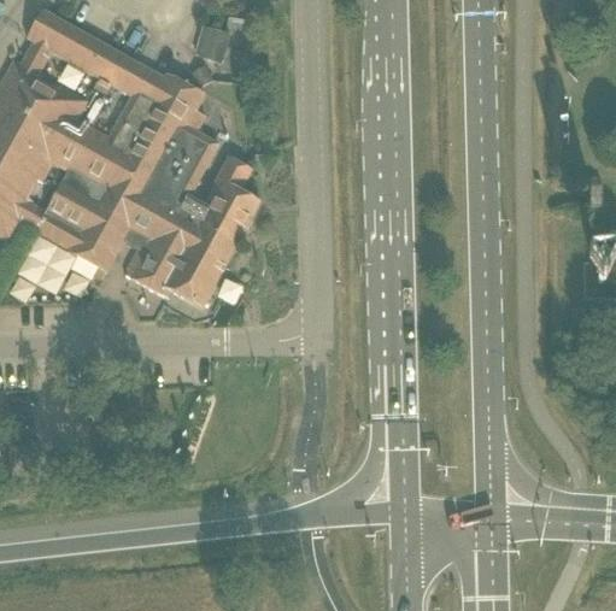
[(0,234),(10,240),(21,221),(23,222),(23,219),(37,228),(36,229),(71,248),(70,251),(107,271),(125,239),(140,247),(129,268),(134,271),(132,276),(169,298),(172,291),(204,307),(262,203),(241,191),(253,169),(230,157),(204,205),(197,201),(200,194),(193,191),(220,144),(198,131),(206,115),(197,110),(206,94),(169,72),(165,78),(42,11),(28,36),(35,40),(22,64),(16,59),(0,87),(0,234)]
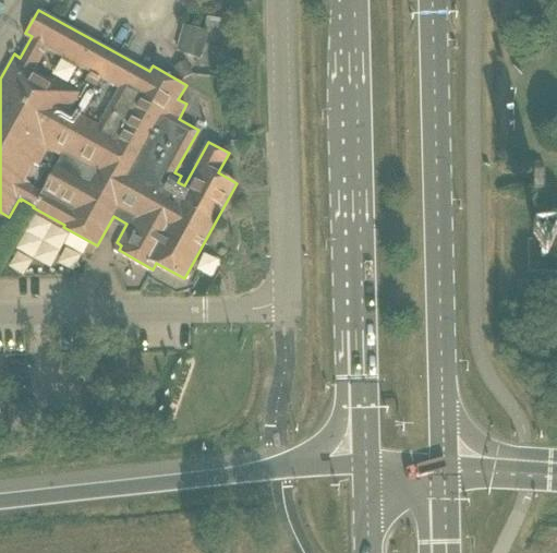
[(177,46),(182,47),(190,49),(196,25),(183,22),(178,44),(177,46)]
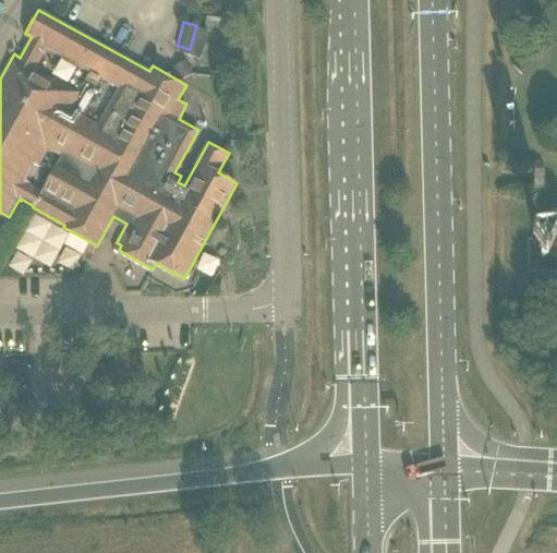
[(186,58),(174,65),(182,79),(194,71),(186,58)]
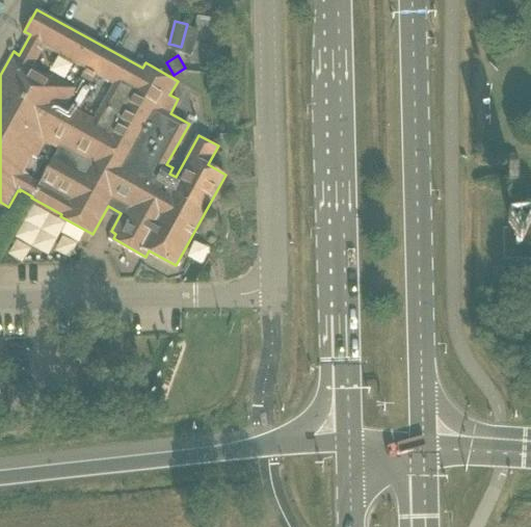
[(509,159),(509,178),(521,178),(521,159),(509,159)]
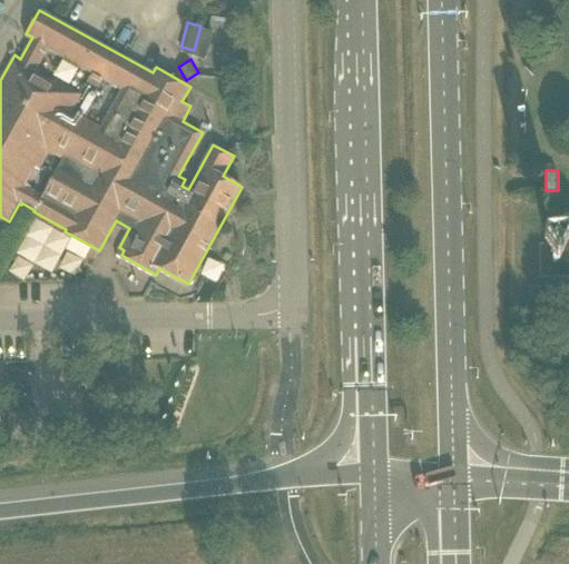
[(60,266),(76,270),(81,254),(66,249),(60,266)]
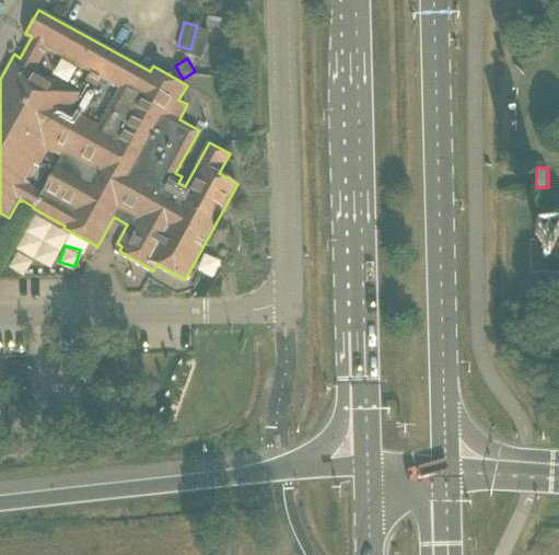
[(14,250),(10,266),(26,272),(31,254),(14,250)]
